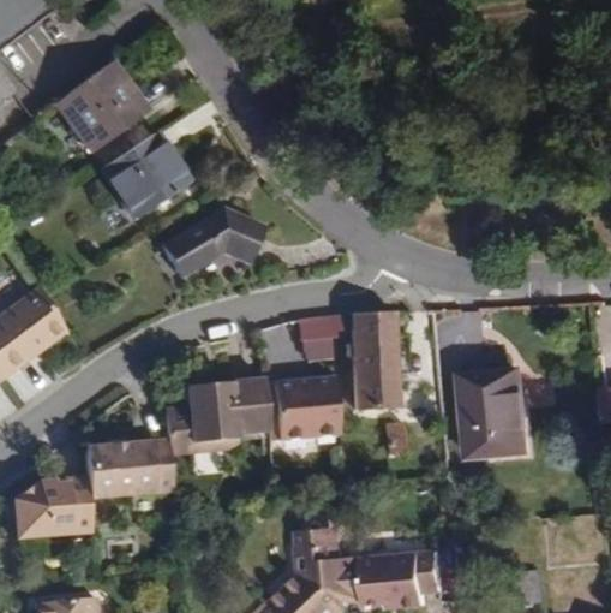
[(0,0),(0,103),(19,90),(0,64),(0,46),(49,10),(42,0),(0,0)]
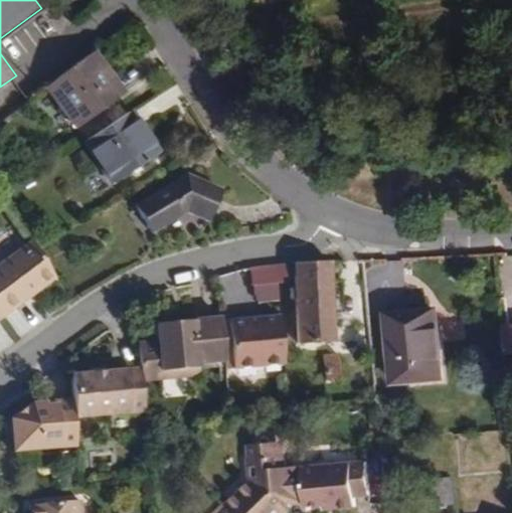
[(128,95),(96,50),(48,86),(80,131),(128,95)]
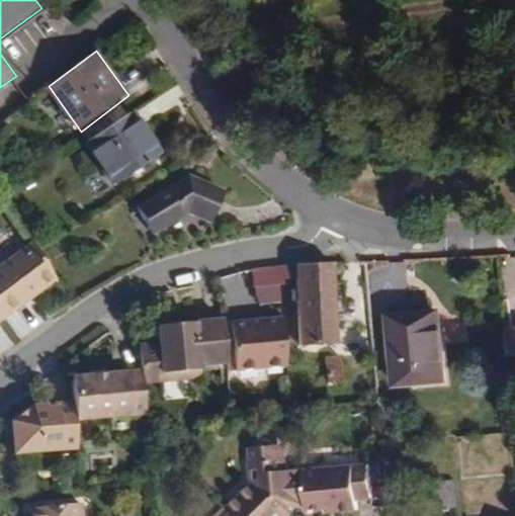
[(160,151),(135,112),(87,143),(114,183),(160,151)]
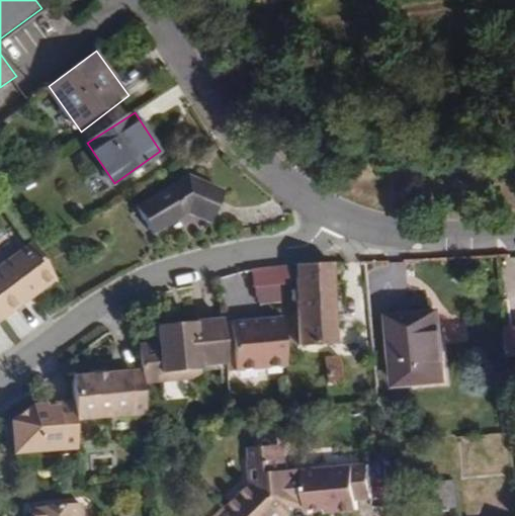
[(221,208),(179,182),(134,209),(151,233),(183,215),(208,230),(221,208)]
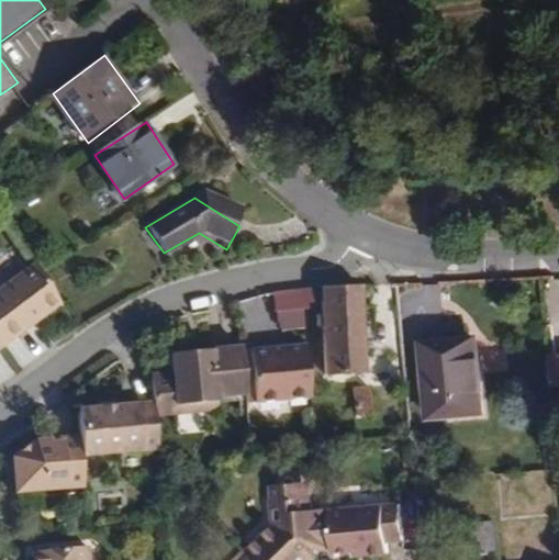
[(65,301),(38,261),(0,289),(0,338),(4,345),(31,325),(29,321),(42,311),(49,312),(65,301)]
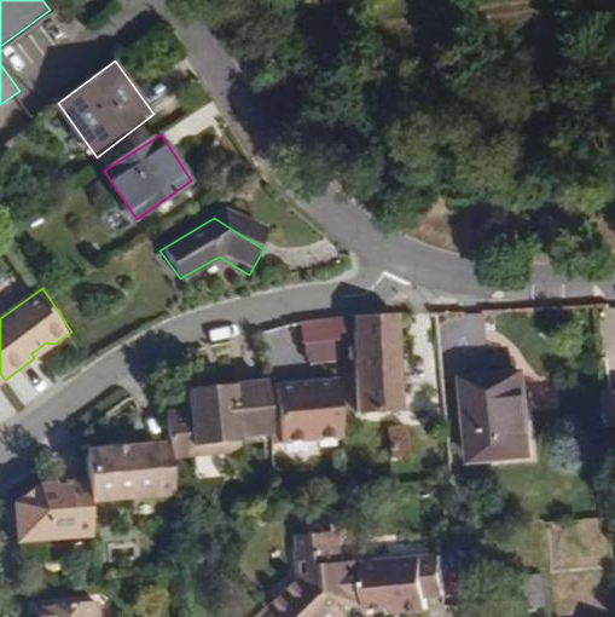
[(357,329),(358,346),(358,358),(359,379),(360,411),(405,409),(404,373),(402,353),(415,353),(413,336),(401,336),(400,312),(357,315),(357,329)]
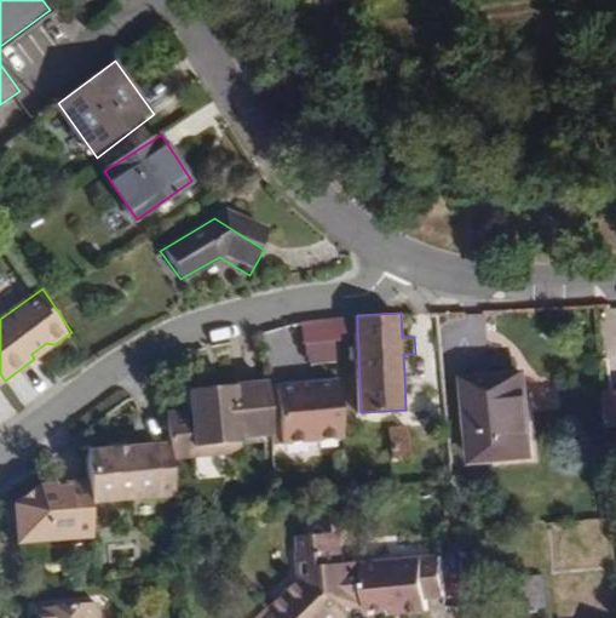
[(357,315),(339,318),(341,331),(357,330),(357,315)]
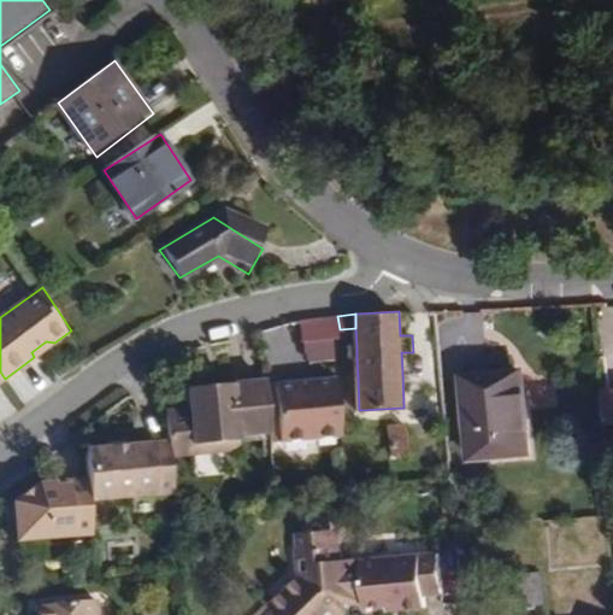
[(340,329),(337,316),(302,321),(305,340),(340,338),(340,329)]
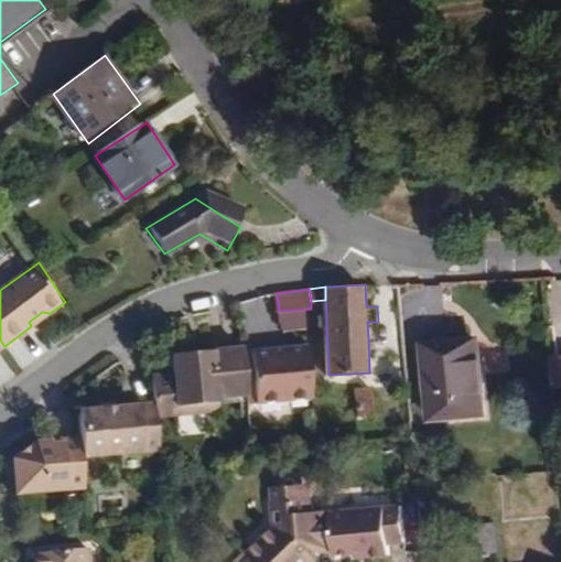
[(50,313),(42,312),(29,322),(31,326),(50,313)]
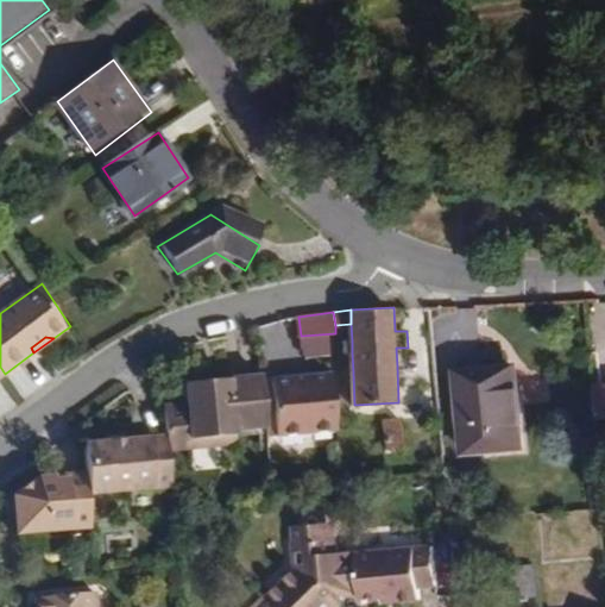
[(409,367),(408,348),(396,348),(397,367),(409,367)]
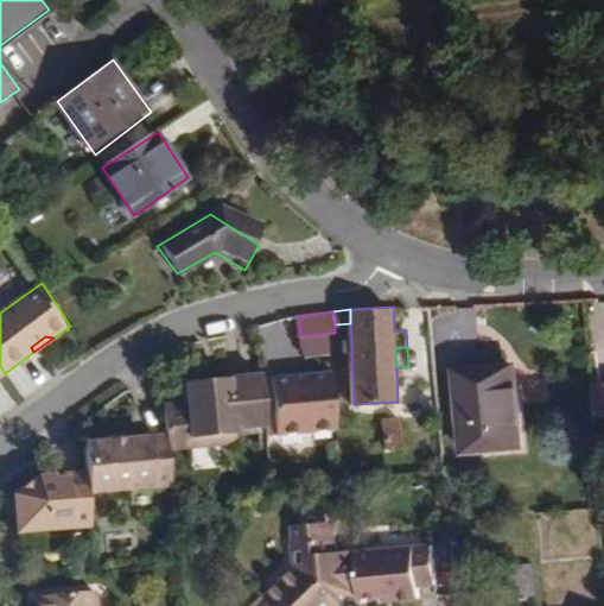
[(517,402),(514,363),(461,368),(468,450),(527,446),(522,402),(517,402)]
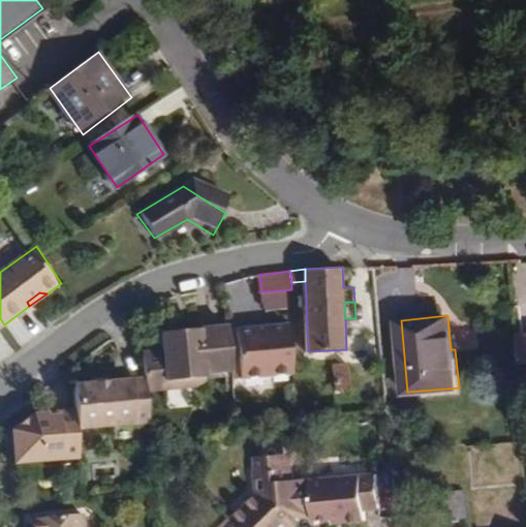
[(295,372),(290,323),(238,328),(242,377),(295,372)]
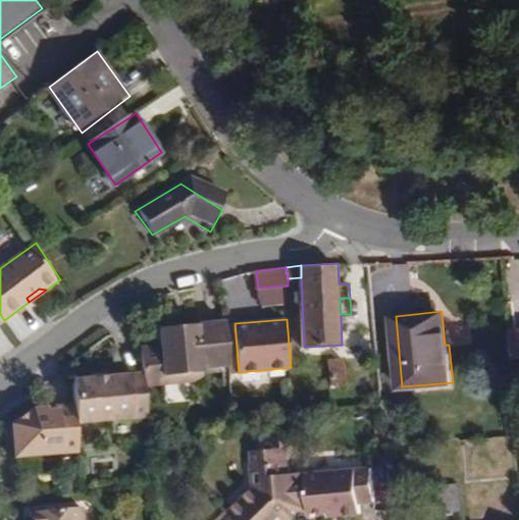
[(228,324),(227,320),(200,323),(201,330),(183,331),(182,324),(161,326),(163,345),(143,347),(147,387),(205,382),(204,366),(231,363),(228,324)]
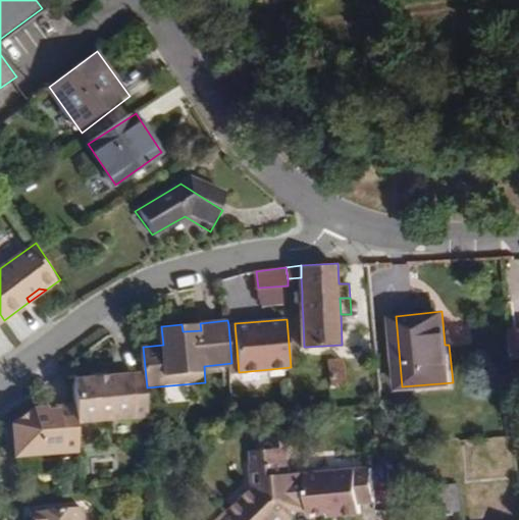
[(183,331),(201,330),(200,323),(182,324),(183,331)]
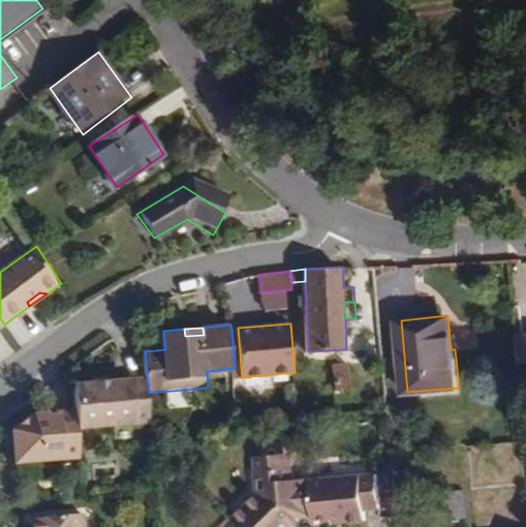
[(242,377),(238,328),(231,329),(235,368),(236,377),(242,377)]
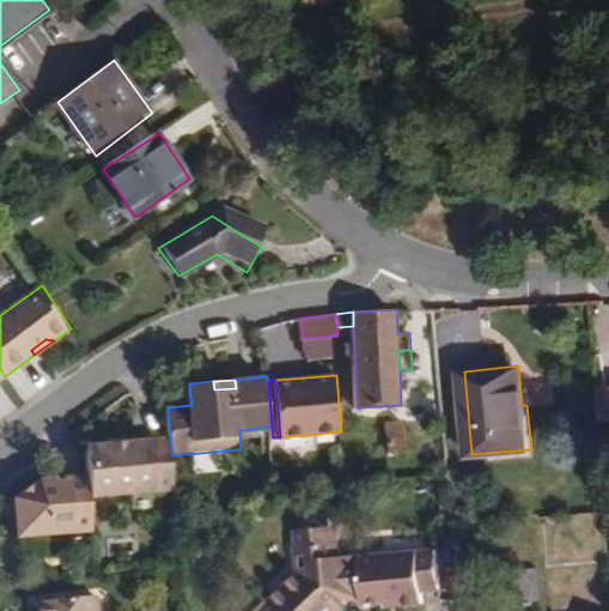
[(389,453),(407,451),(402,417),(383,421),(389,453)]
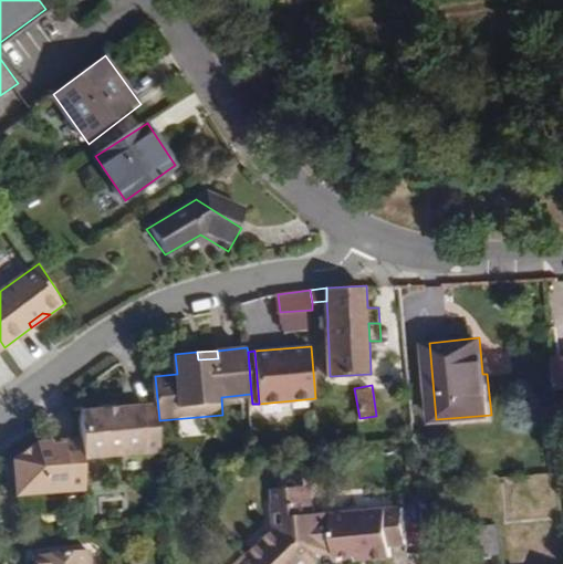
[(87,487),(83,438),(38,442),(13,458),(19,494),(70,490),(70,488),(87,487)]
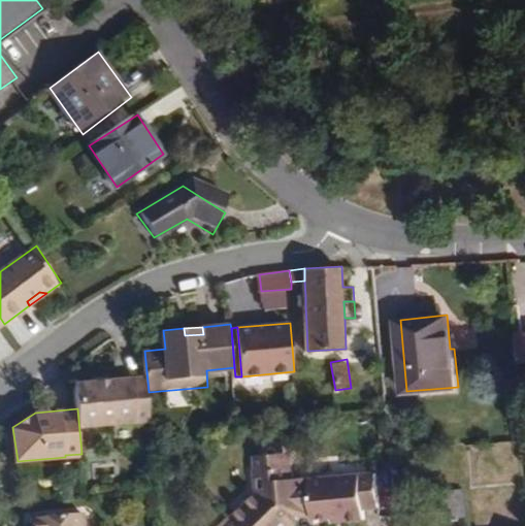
[(317,513),(313,478),(313,477),(296,478),(295,461),(284,452),(275,446),(269,454),(260,465),(258,466),(260,468),(271,478),(272,490),(264,493),(263,494),(238,519),(244,525),(293,525),(294,525),(297,525),(301,523),(300,515),(317,513)]
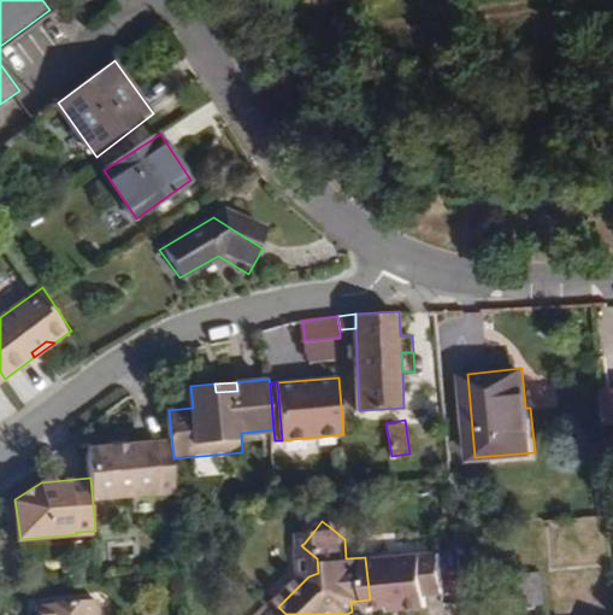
[(345,539),(343,527),(331,528),(345,539)]
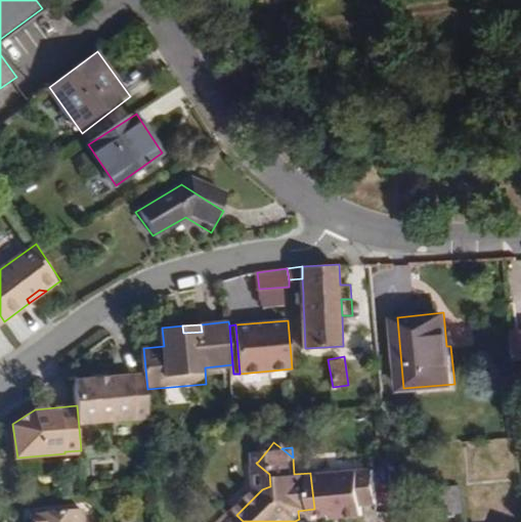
[(258,462),(267,450),(257,451),(258,462)]
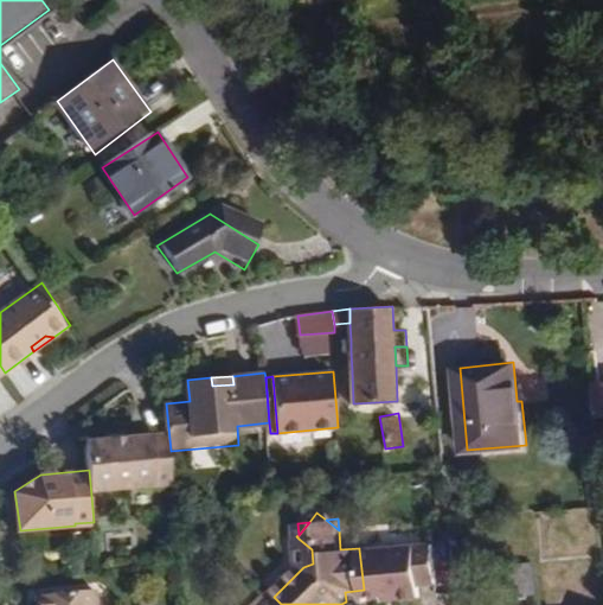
[(312,549),(299,539),(302,568),(303,567),(313,564),(312,549)]
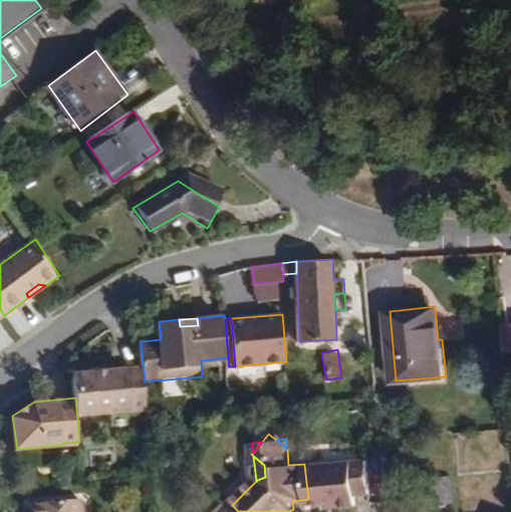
[(304,465),(308,499),(308,504),(338,501),(338,506),(358,504),(358,494),(372,493),(369,460),(304,465)]
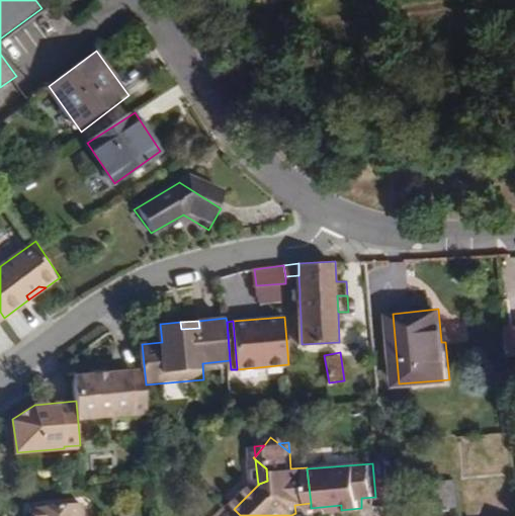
[(74,515),(73,505),(22,509),(22,515),(74,515)]
